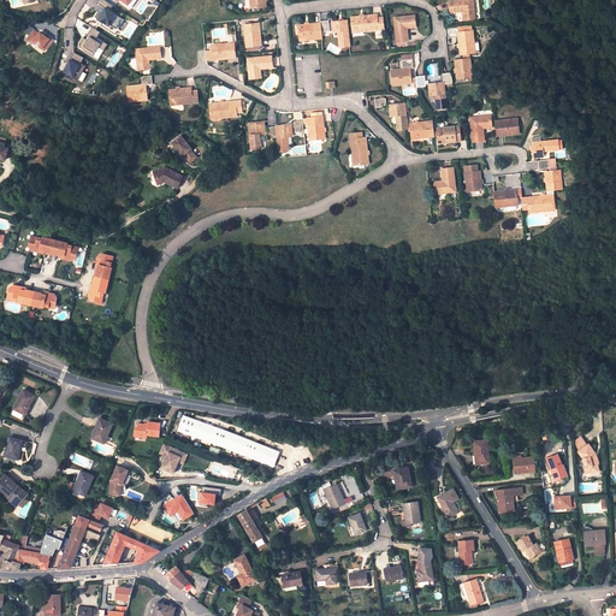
[(104,6),(96,19),(118,30),(124,18),(110,11),(112,5),(102,0),(99,0),(98,3),(104,6)]
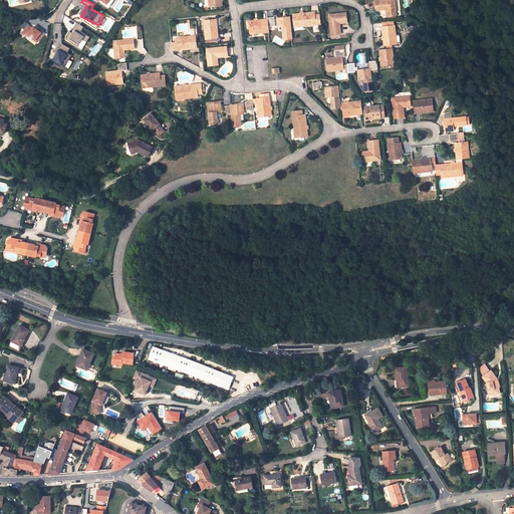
[(394,0),(386,0),(374,1),(375,10),(387,9),(387,17),(396,15),(394,0)]
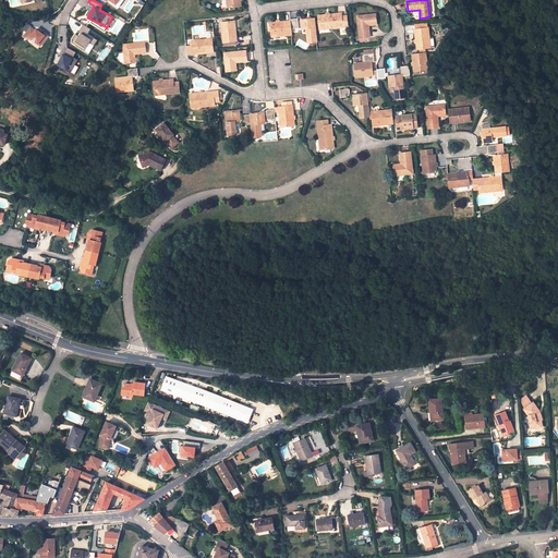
[(318,15),(318,16),(319,29),(320,33),(330,32),(329,28),(347,26),(346,16),(341,16),(340,13),(318,15)]
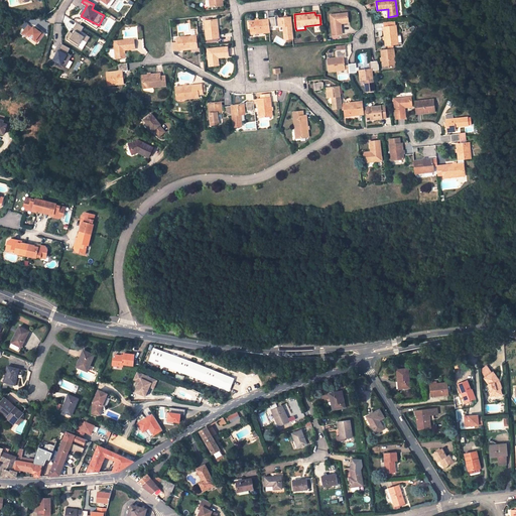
[(348,23),(347,13),(331,15),(333,35),(342,34),(341,23),(348,23)]
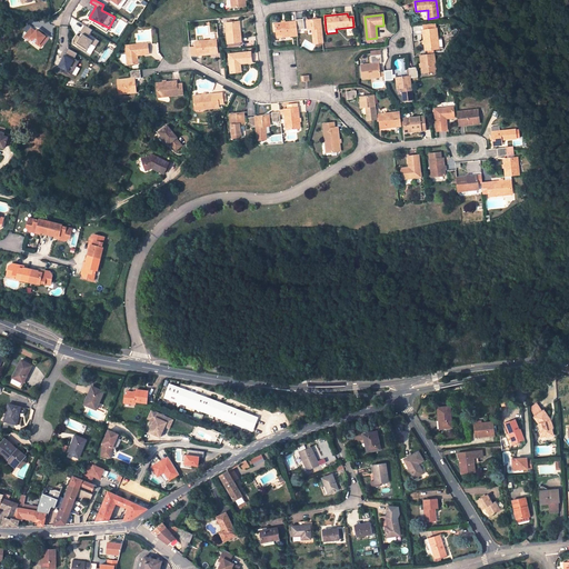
[(305,29),(303,19),(296,20),(296,21),(276,23),(277,38),(297,36),(297,30),(305,29)]
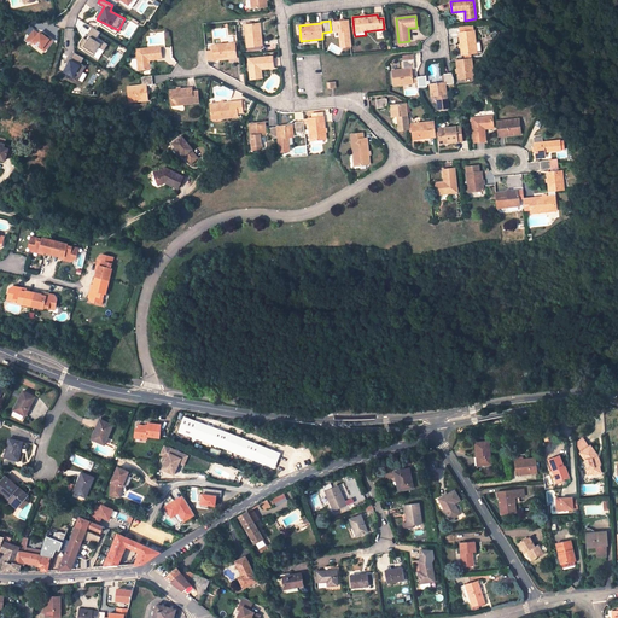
[(348,21),(333,23),(334,33),(340,31),(342,47),(351,47),(348,21)]
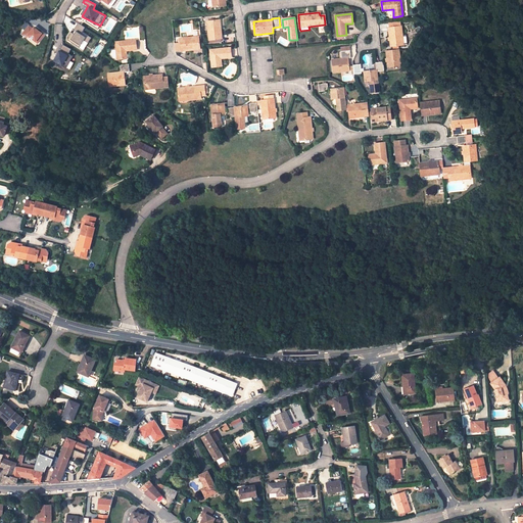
[(218,20),(207,21),(209,40),(214,39),(220,39),(222,39),(220,27),(219,27),(218,20)]
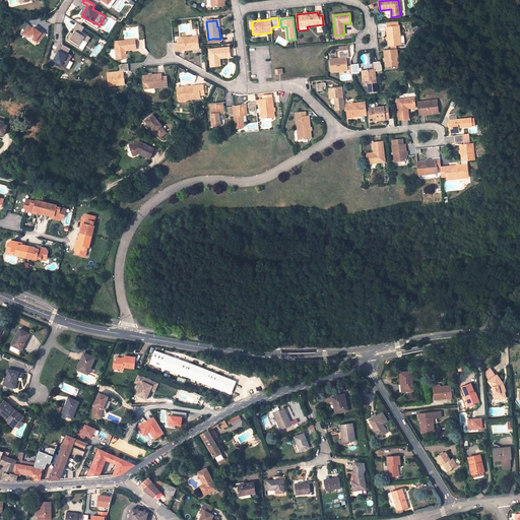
[(66,40),(83,50),(90,37),(81,31),(84,26),(76,22),(66,40)]
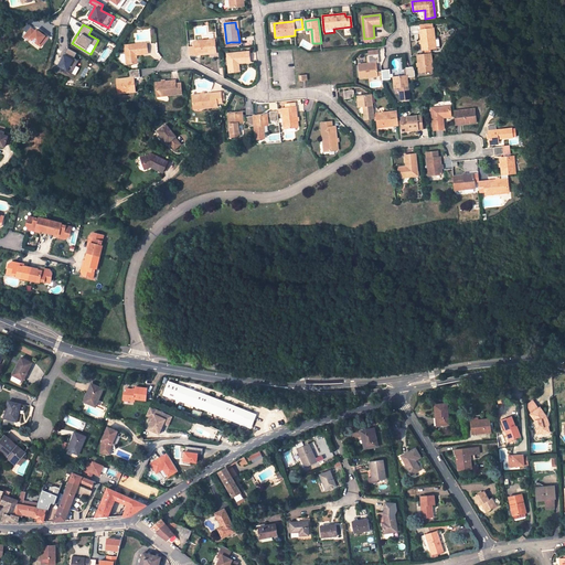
[(31,25),(24,35),(42,48),(49,38),(31,25)]
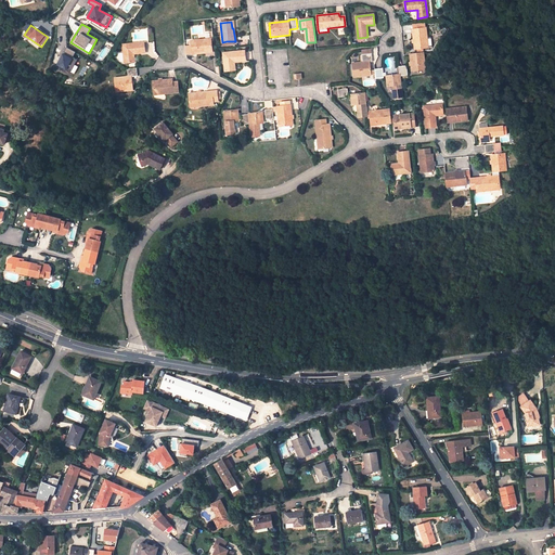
[(426,28),(413,29),(415,49),(428,48),(426,28)]
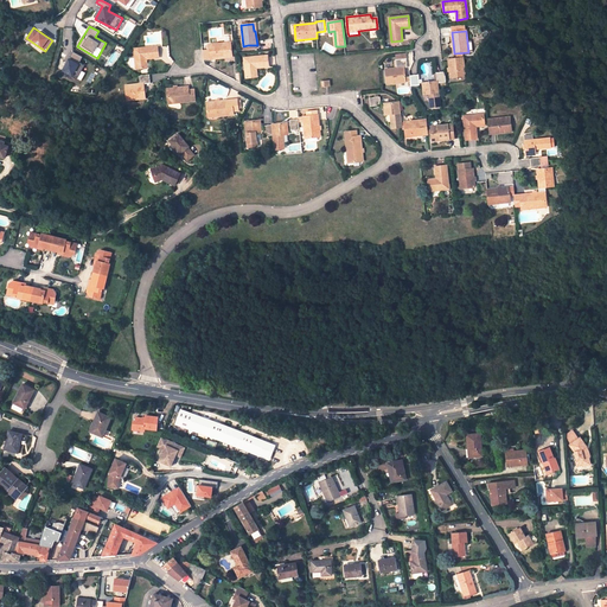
[(230,43),(210,45),(211,59),(225,57),(225,56),(232,56),(230,43)]
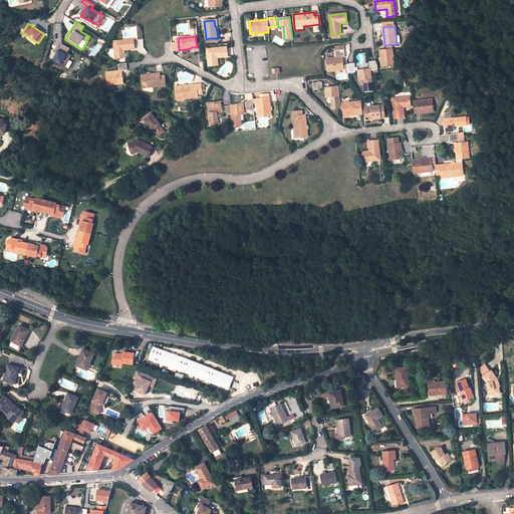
[(113,42),(115,58),(124,57),(123,49),(135,48),(134,40),(113,42)]
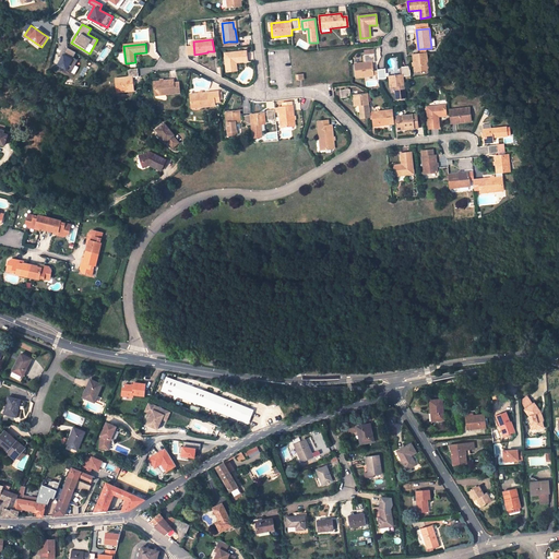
[(61,54),(56,66),(71,72),(76,60),(72,58),(75,51),(67,48),(64,55),(61,54)]
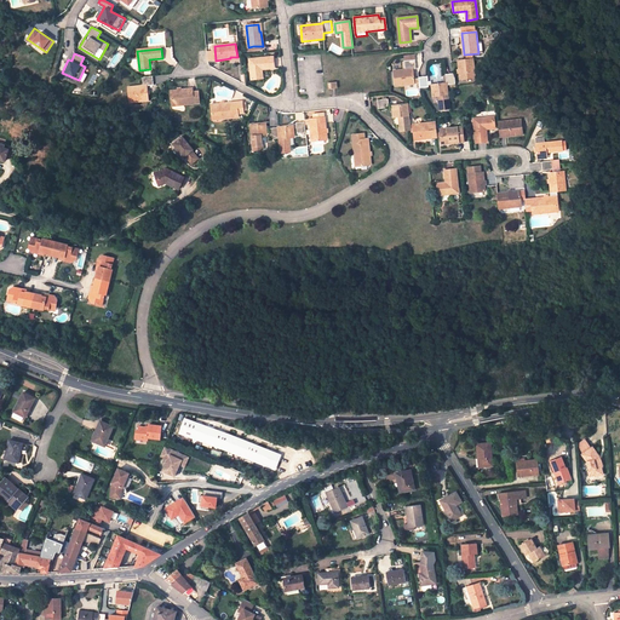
[(273,57),(250,59),(252,80),(263,79),(262,69),(274,68),(273,57)]
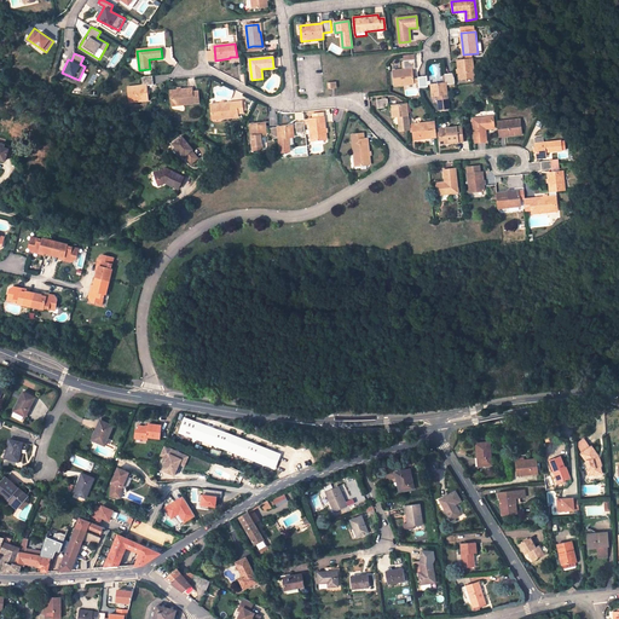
[(460,80),(474,77),(473,59),(458,62),(460,80)]
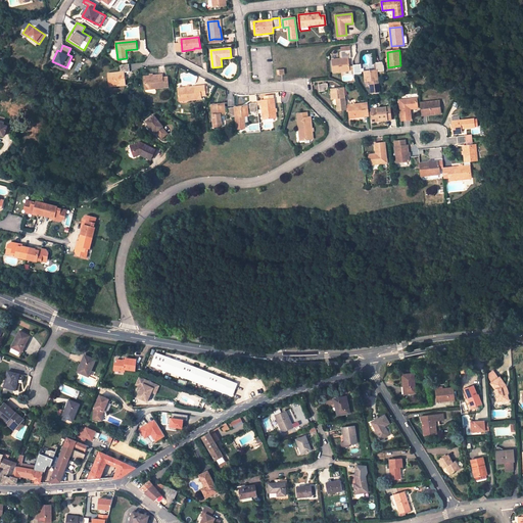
[(342,59),(332,60),(334,73),(349,70),(348,58),(342,59)]
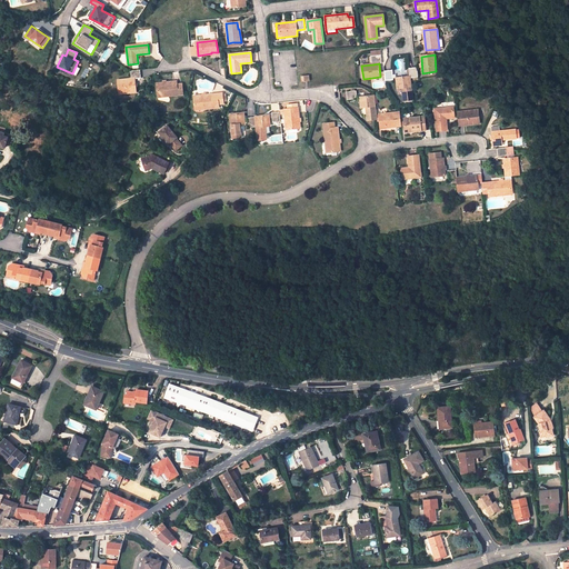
[(418,77),(417,68),(409,68),(410,77),(410,78),(411,78),(418,77)]
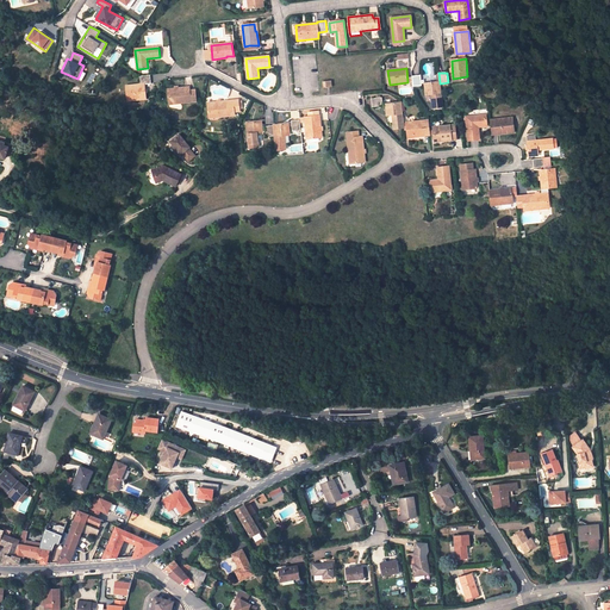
[(141,85),(126,87),(128,100),(145,99),(144,85),(151,83),(150,75),(139,76),(141,85)]
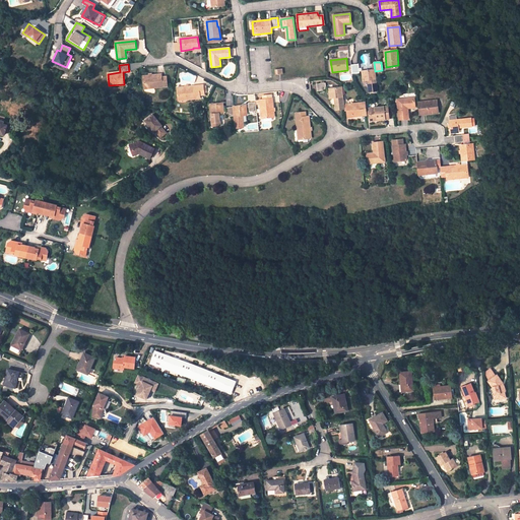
[(359,64),(351,65),(352,74),(360,73),(359,64)]
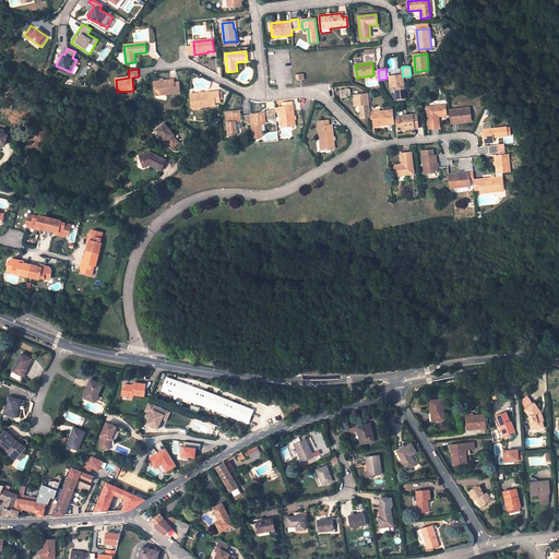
[(403,75),(389,76),(391,86),(395,86),(396,99),(405,98),(403,76),(403,75)]
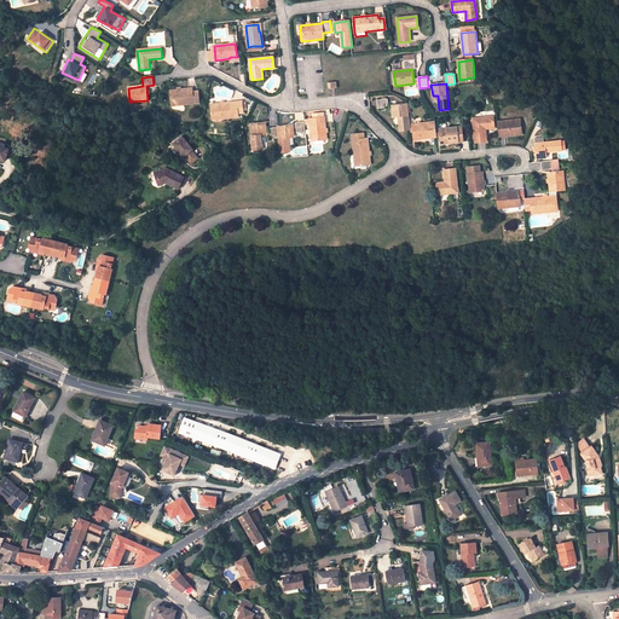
[(192,90),(171,92),(172,105),(198,103),(198,92),(192,92),(192,90)]
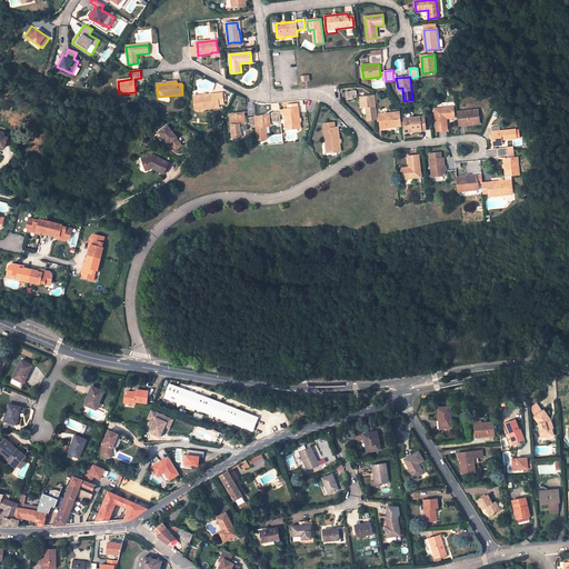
[(351,91),(347,92),(348,100),(357,99),(357,91),(355,91),(351,91)]
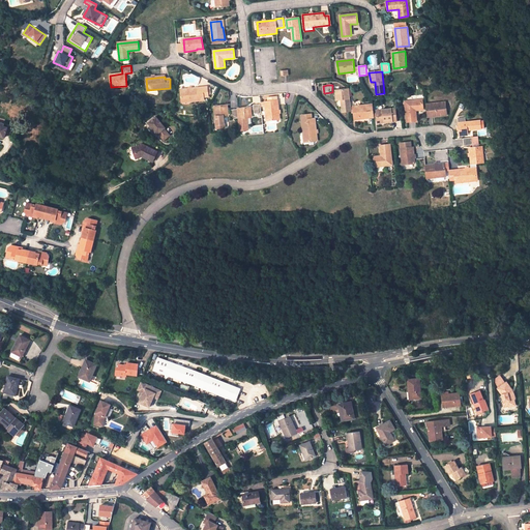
[(207,87),(181,90),(182,100),(192,98),(192,100),(204,99),(204,96),(208,96),(208,94),(210,94),(209,89),(207,89),(207,87)]
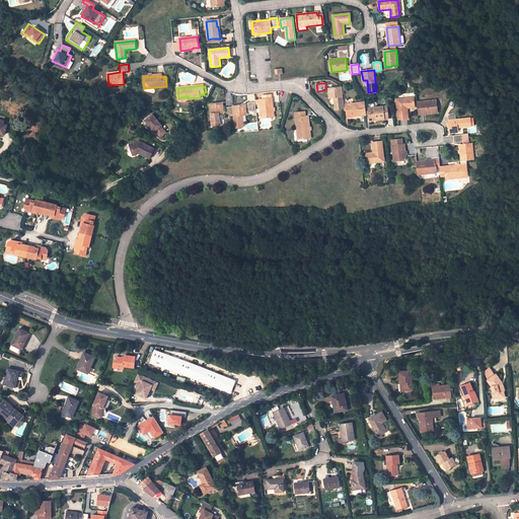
[(341,87),(328,88),(329,98),(334,97),(335,110),(343,109),(341,87)]
